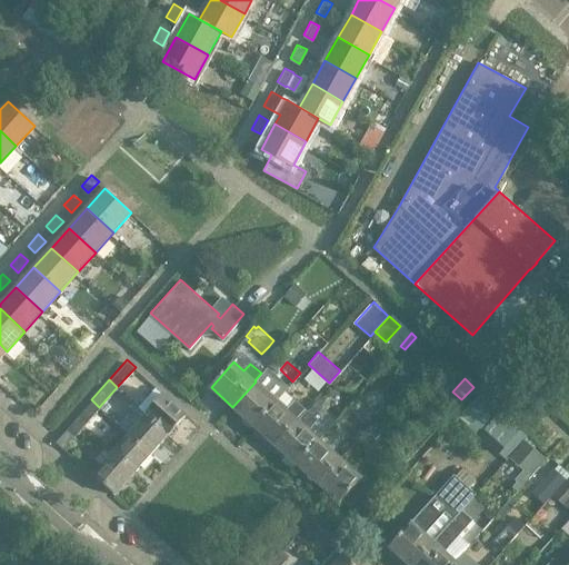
[(256,382),(232,407),(253,426),(282,395),(281,393),(276,399),(256,382)]
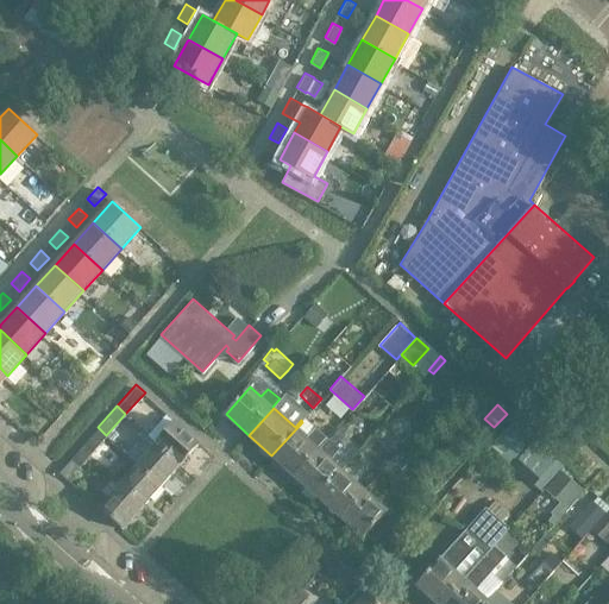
[(148,433),(157,442),(181,464),(200,442),(176,421),(167,413),(148,433)]
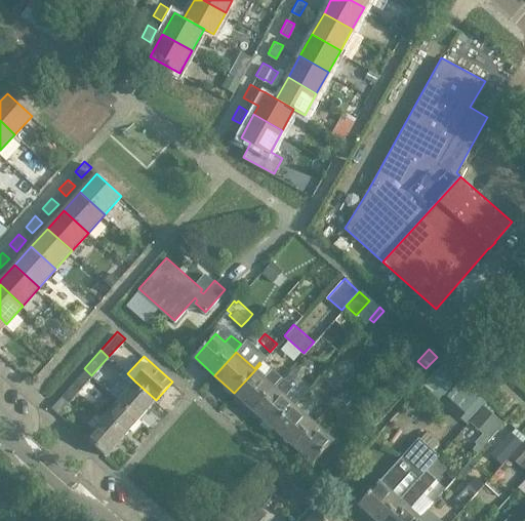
[(442,360),(422,383),(441,399),(459,416),(465,411),(472,417),(487,400),(480,395),(479,393),(442,360)]
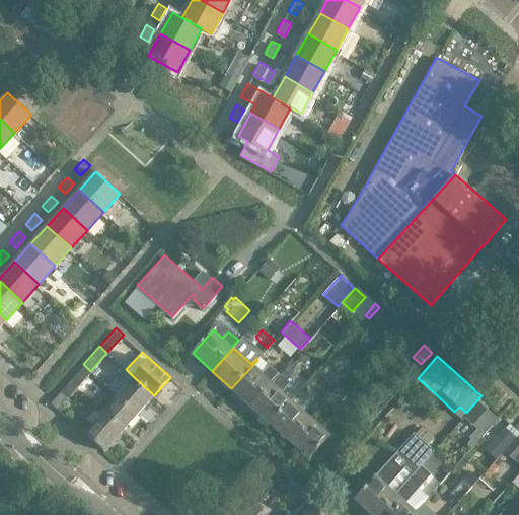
[(257,360),(231,388),(251,406),(280,372),(269,363),(266,367),(257,360)]
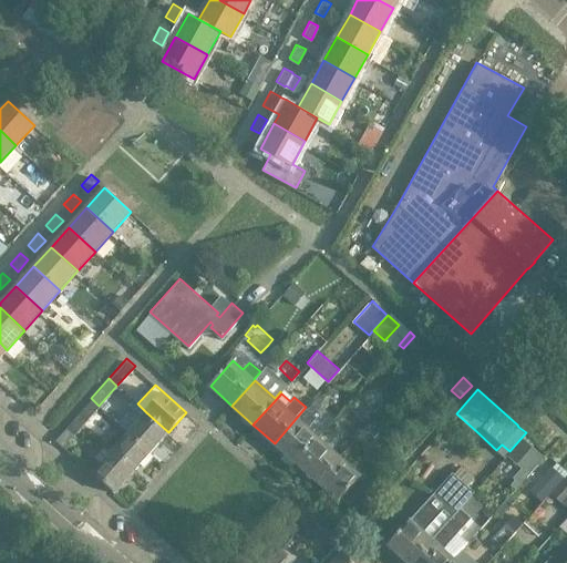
[(91,398),(73,418),(81,425),(99,406),(91,398)]
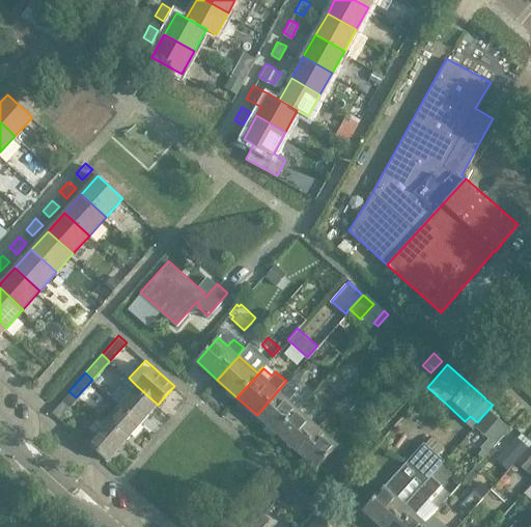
[(331,393),(327,390),(333,384),(325,377),(318,383),(312,390),(325,400),(331,393)]
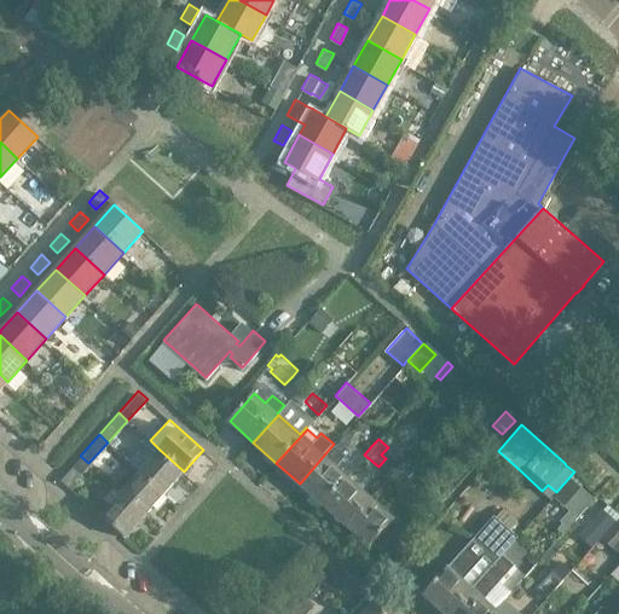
[(347,476),(334,464),(345,453),(334,444),(300,484),(323,504),(347,476)]
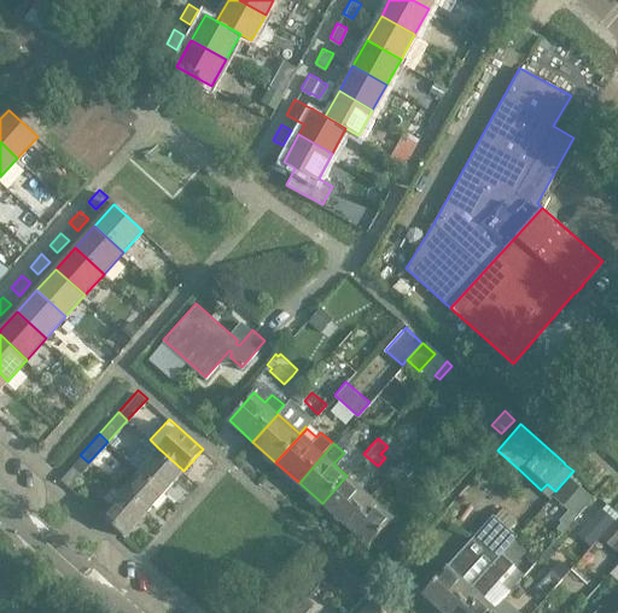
[(424,456),(414,448),(398,466),(407,474),(424,456)]
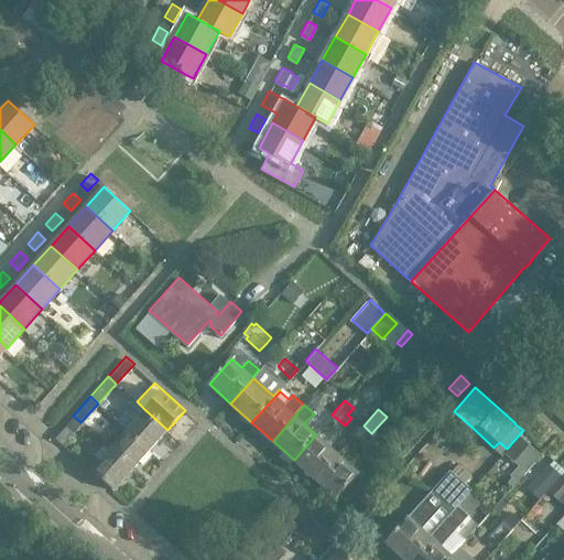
[(145,410),(128,430),(150,450),(167,430),(145,410)]
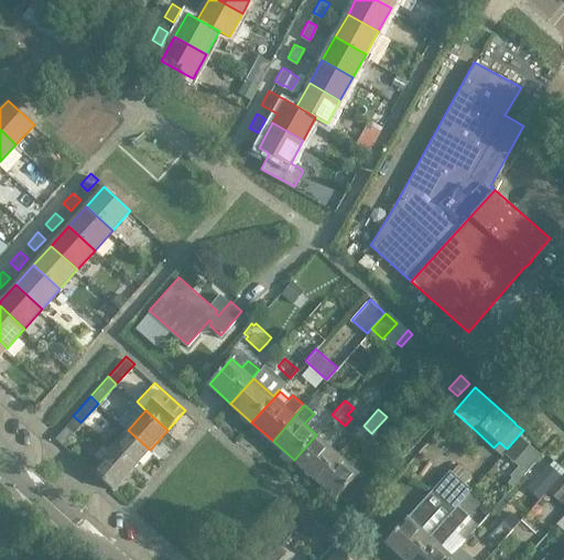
[(63,443),(80,422),(73,416),(55,437),(63,443)]
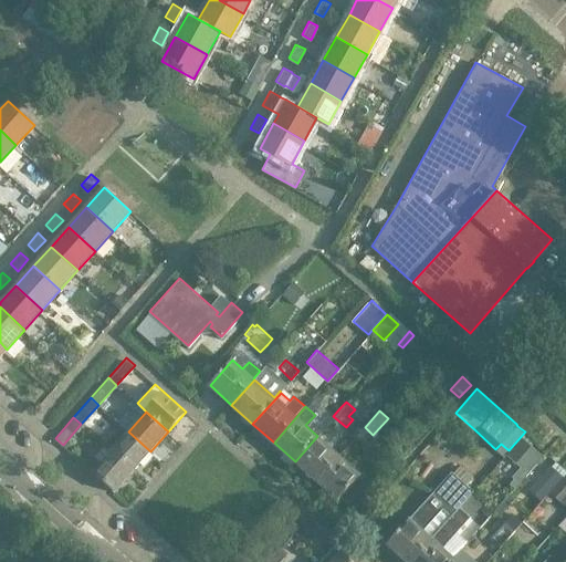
[(128,432),(111,450),(133,470),(150,451),(128,432)]
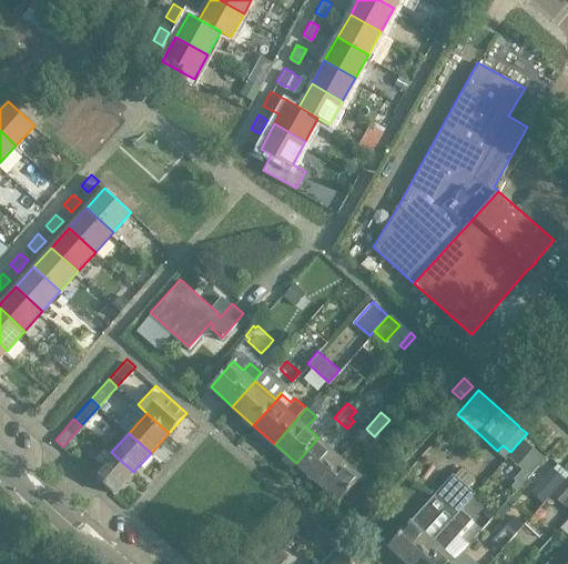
[(527,433),(510,452),(508,454),(518,464),(534,445),(525,437),(527,434),(527,433)]
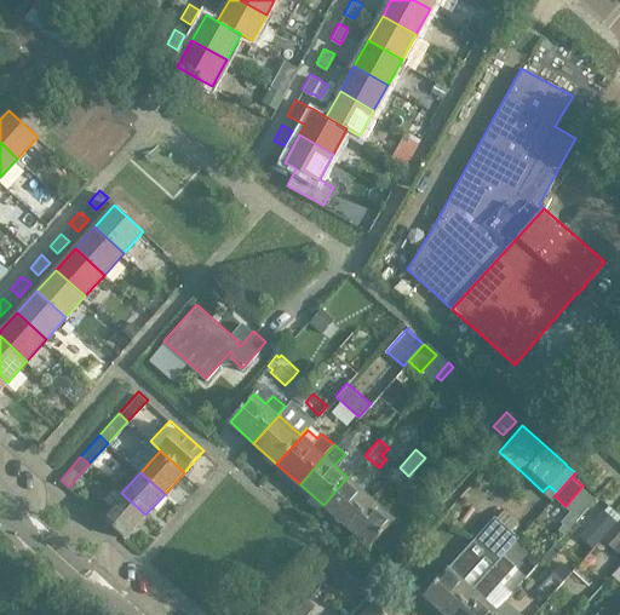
[(348,477),(323,505),(346,526),(372,498),(348,477)]
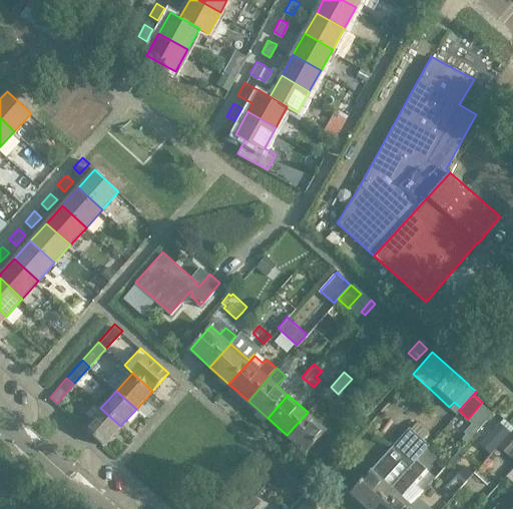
[(100,408),(94,403),(87,412),(92,417),(84,427),(103,445),(120,426),(100,408)]
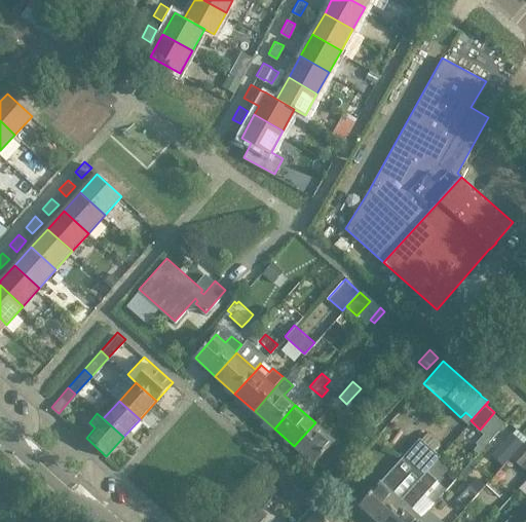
[(315,422),(294,446),(314,464),(316,461),(329,473),(341,459),(329,448),(335,441),(315,422)]
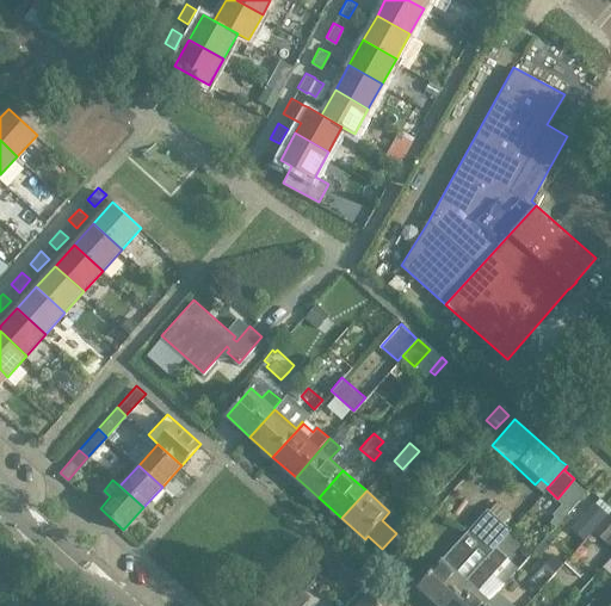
[(417,586),(439,605),(440,605),(495,544),(511,527),(503,519),(511,508),(498,498),(489,507),(487,506),(432,568),(427,563),(414,577),(419,582),(417,586)]
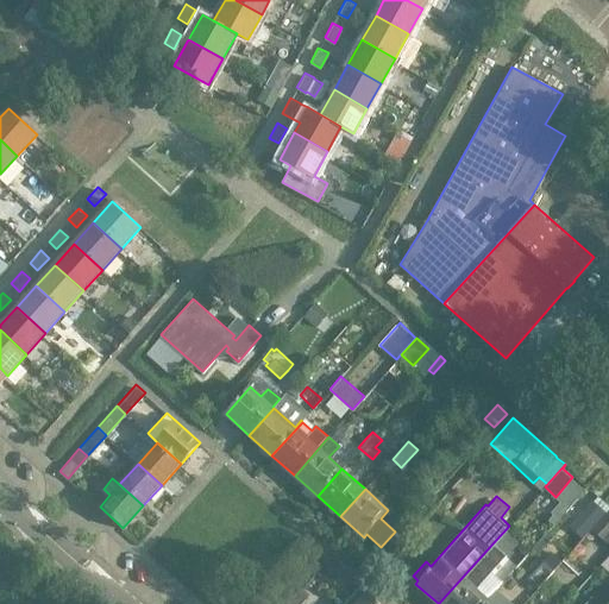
[(594,527),(604,536),(608,532),(608,510),(594,527)]
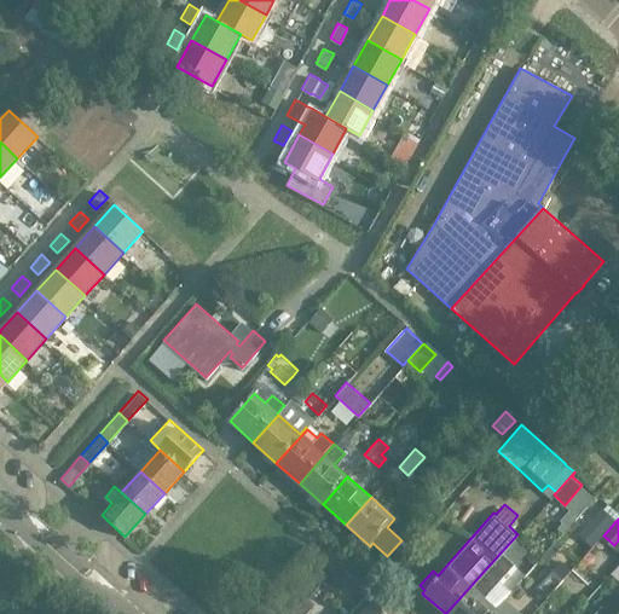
[(502,551),(446,613),(487,613),(495,607),(484,597),(515,563),(502,551)]
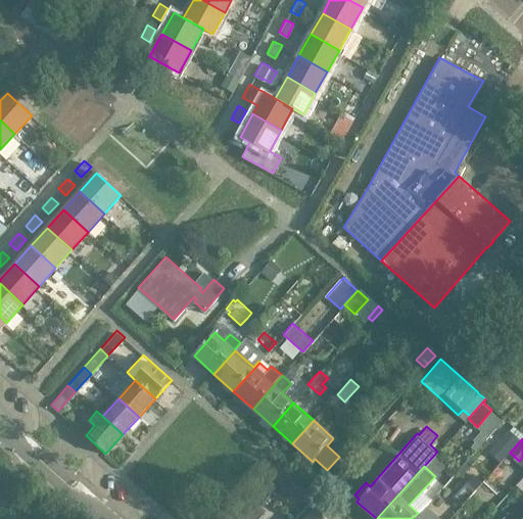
[(281,477),(271,489),(278,496),(289,483),(281,477)]
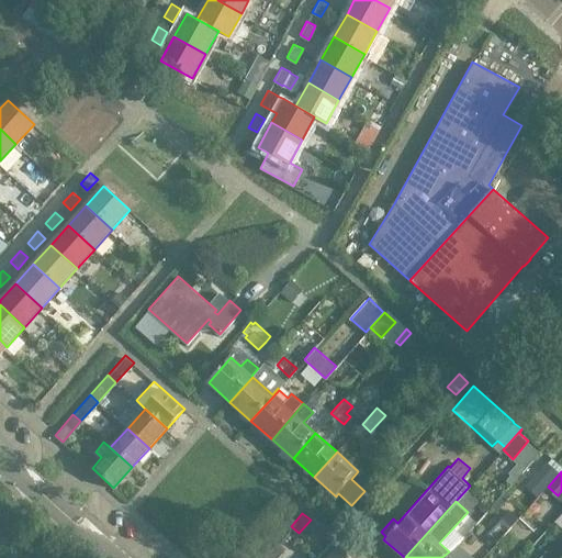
[(512,524),(502,515),(485,533),(496,542),(512,524)]
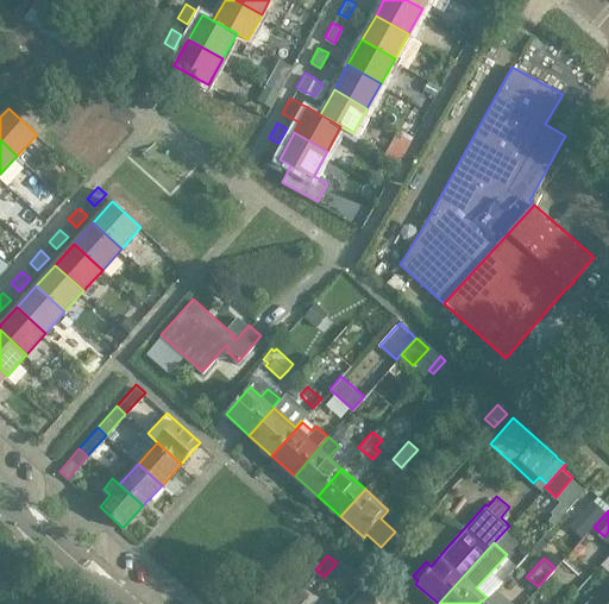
[(289,598),(295,603),(299,603),(309,592),(301,585),(289,598)]
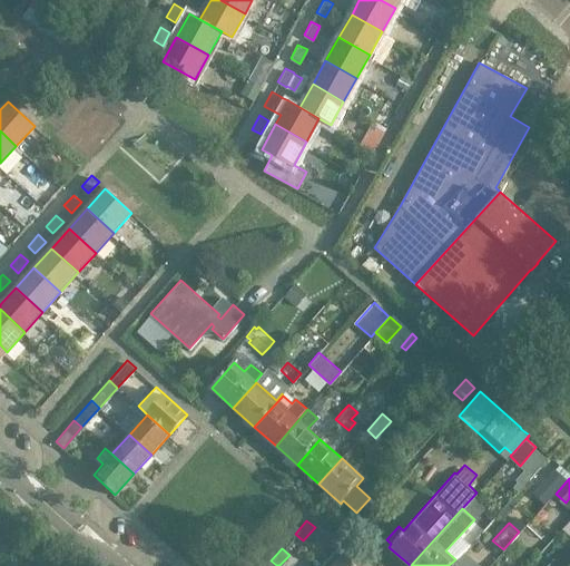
[(356,565),(344,555),(333,565),(356,565)]
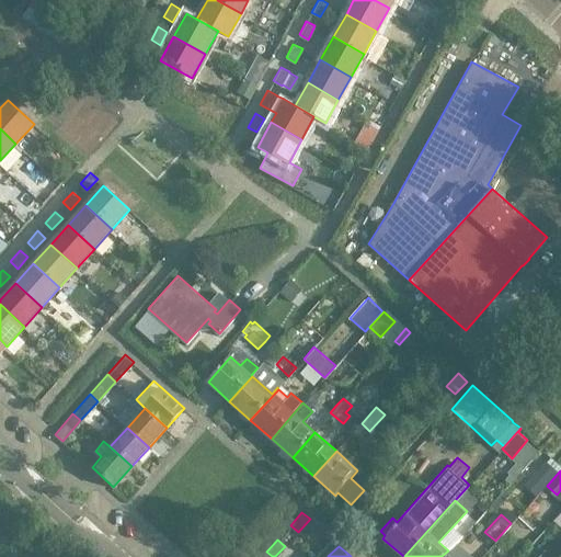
[(557,556),(546,547),(537,556),(557,556)]
